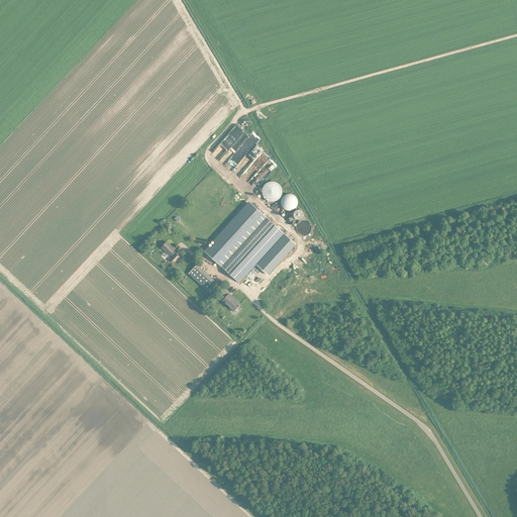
[(224,145),(213,158),(219,163),(230,150),(224,145)]
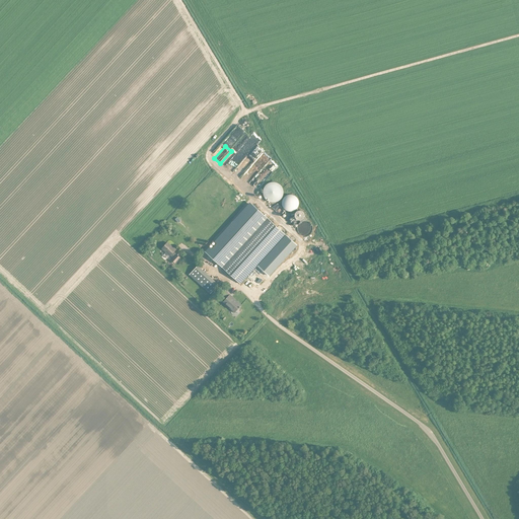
[(262,160),(250,176),(258,181),(270,165),(267,163),(262,160)]
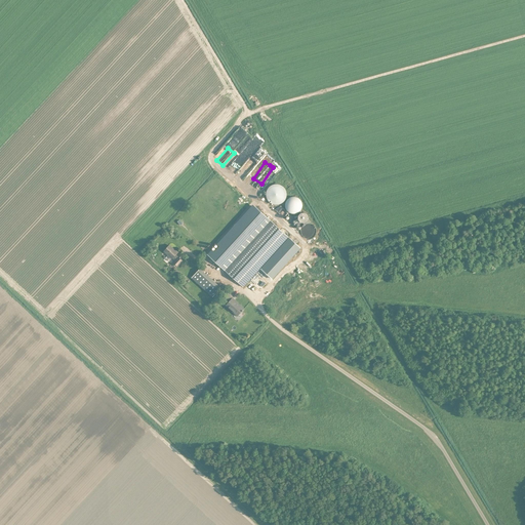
[(283,188),(283,187),(282,186),(281,185),(280,185),(279,184),(278,184),(277,184),(276,183),(275,183),(274,183),(273,184),(272,184),(271,184),(269,185),(268,186),(267,186),(266,188),(266,189),(265,190),(265,192),(264,193),(264,195),(265,196),(265,198),(266,199),(267,200),(268,202),(269,203),(271,203),(272,204),(273,204),(275,204),(276,204),(277,204),(279,203),(280,203),(281,202),(283,200),(284,199),(284,198),(285,196),(285,195),(285,194),(285,192),(285,191),(284,190),(284,189),(283,188)]
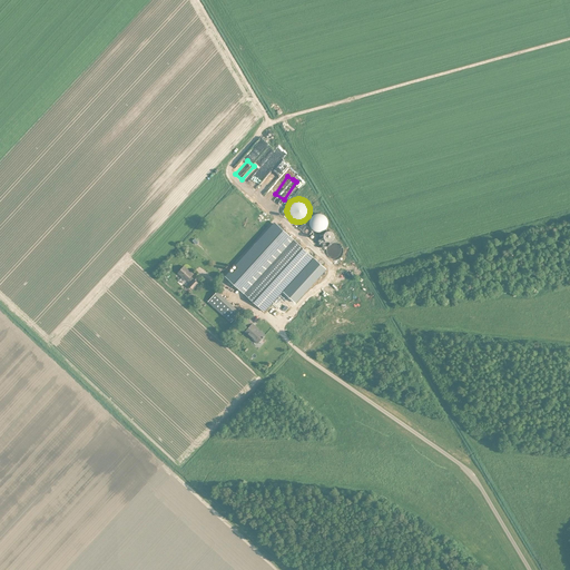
[(326,219),(326,218),(325,217),(324,217),(324,216),(322,215),(320,215),(318,215),(317,215),(316,215),(315,215),(314,216),(313,216),(312,217),(311,218),(310,219),(310,220),(308,222),(308,223),(308,225),(308,226),(308,228),(310,228),(311,231),(312,232),(313,233),(314,233),(315,234),(316,234),(317,234),(318,234),(321,234),(322,234),(323,233),(324,232),(325,231),(326,229),(327,228),(327,227),(328,226),(328,225),(328,223),(327,222),(327,220),(326,219)]
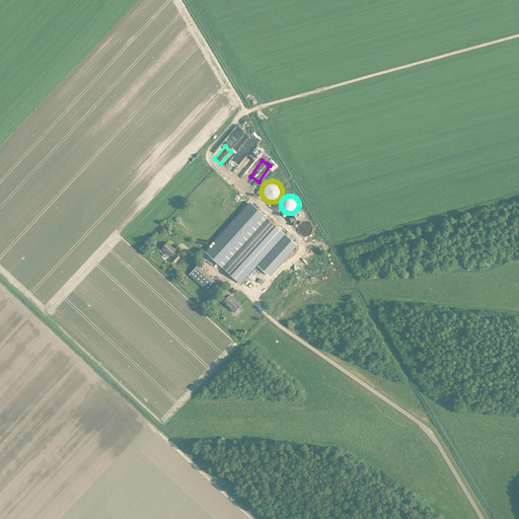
[(211,248),(206,253),(220,266),(238,283),(284,233),(265,216),(251,204),(215,243),(211,248)]
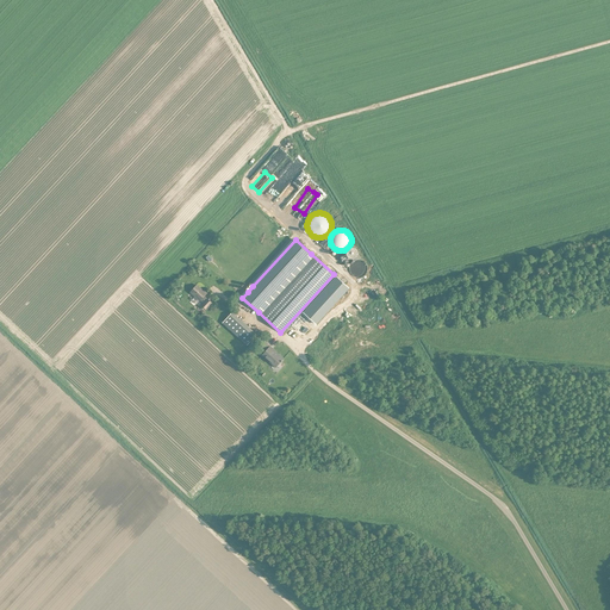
[(366,266),(365,265),(363,263),(363,262),(361,262),(360,261),(359,261),(358,261),(356,261),(355,262),(354,262),(353,263),(352,265),(352,266),(350,267),(350,268),(349,269),(349,271),(350,272),(350,273),(350,274),(352,275),(353,277),(354,278),(355,278),(356,279),(358,279),(359,279),(360,279),(361,278),(362,278),(363,277),(365,275),(366,275),(366,273),(367,273),(367,272),(367,271),(367,269),(367,268),(366,267),(366,266)]
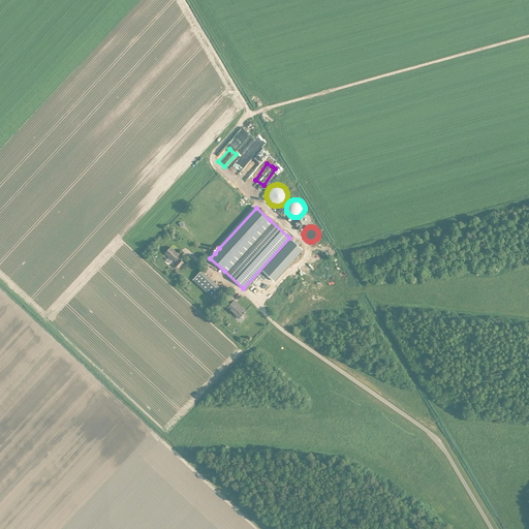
[(301,249),(290,240),(279,252),(262,271),(272,280),(289,261),(301,249)]
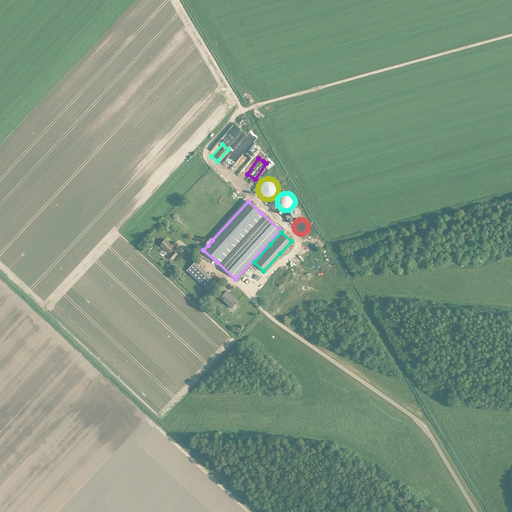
[(158,244),(166,252),(167,251),(169,254),(168,256),(171,259),(176,254),(170,248),(172,246),(164,239),(158,244)]
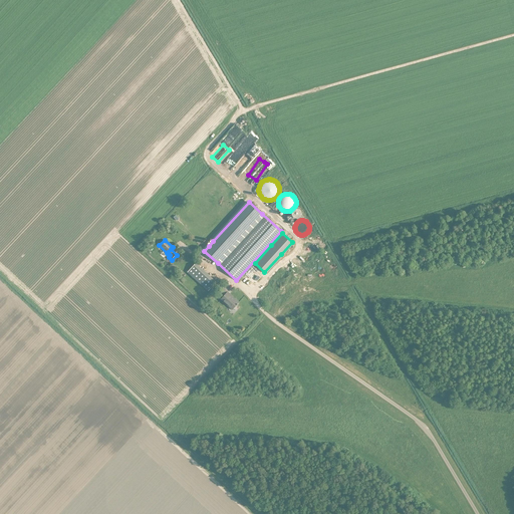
[(186,271),(207,290),(215,281),(194,262),(186,271)]
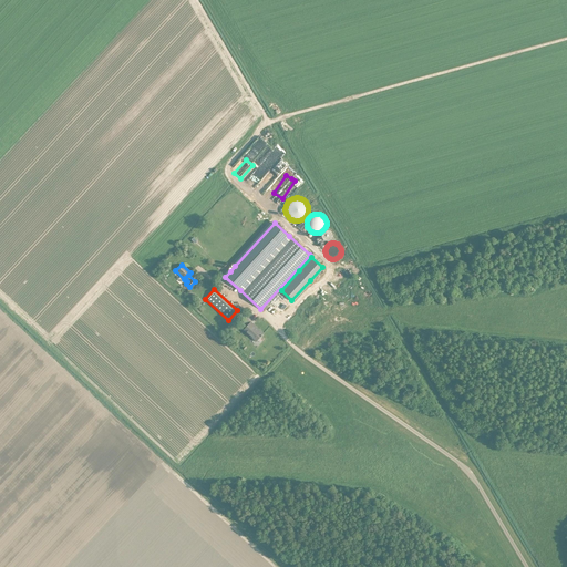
[(243,329),(255,340),(261,332),(249,321),(243,329)]
